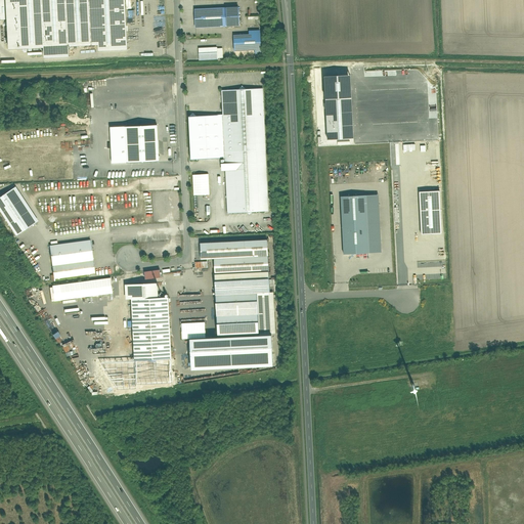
[(127,48),(124,0),(0,0),(0,18),(7,18),(8,48),(97,44),(97,49),(127,48)]
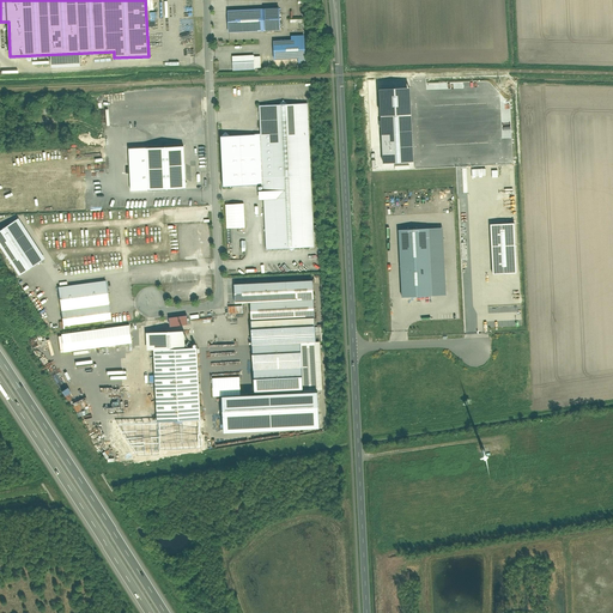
[(228,10),(228,32),(280,30),(280,8),(228,10)]
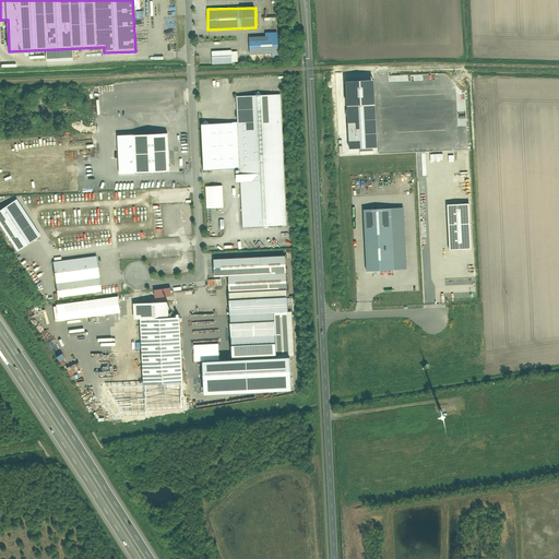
[(265,36),(249,36),(250,55),(271,54),(272,59),(278,58),(277,33),(265,33),(265,36)]
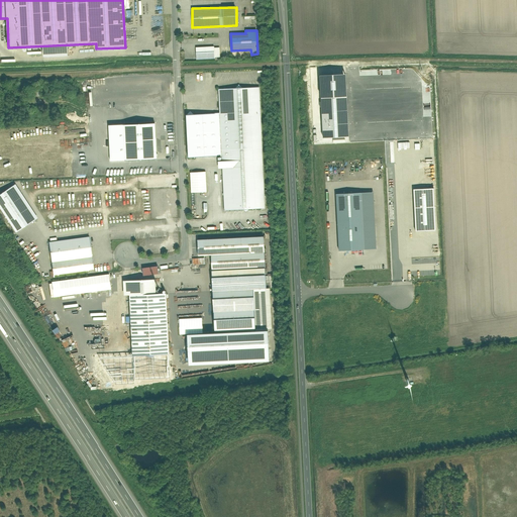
[(214,46),(196,47),(196,60),(215,59),(215,58),(220,57),(219,47),(214,47),(214,46)]
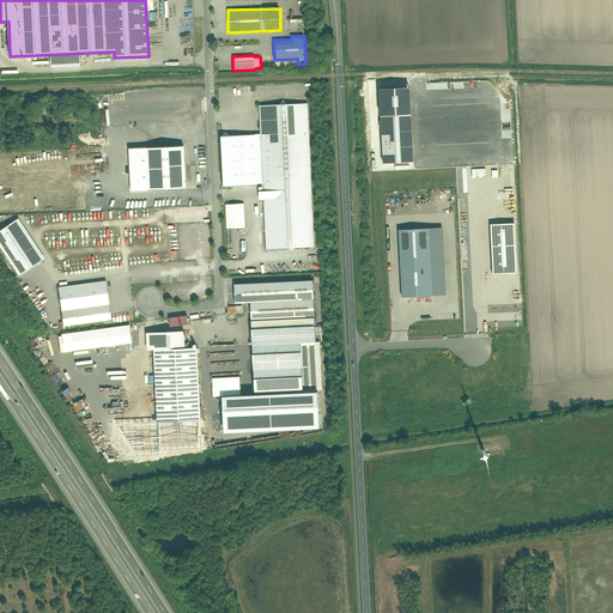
[(384,89),(386,116),(416,114),(414,87),(384,89)]
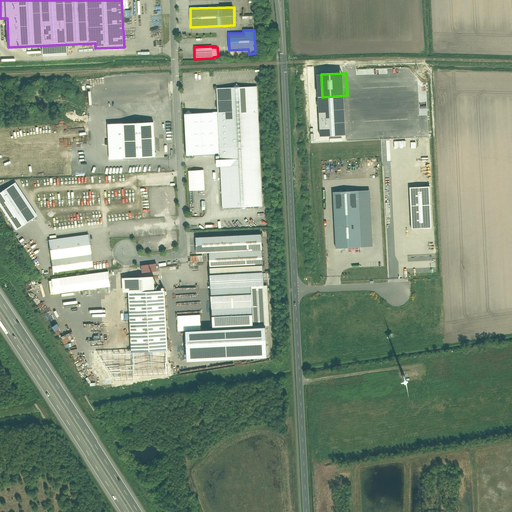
[(234,87),(216,88),(219,154),(220,160),(216,160),(217,167),(221,167),(222,208),(240,207),(244,210),(246,207),(263,206),(262,201),(265,201),(264,188),(262,189),(257,86),(240,87),(236,84),(234,87)]
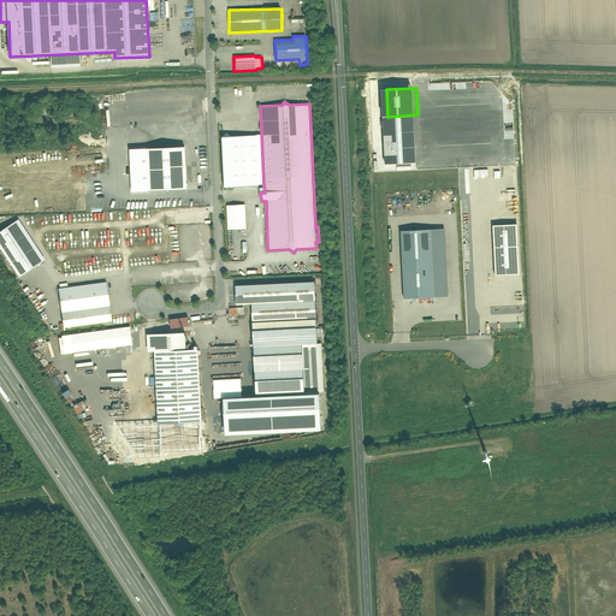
[(386,117),(389,164),(420,163),(418,114),(388,117),(386,117)]
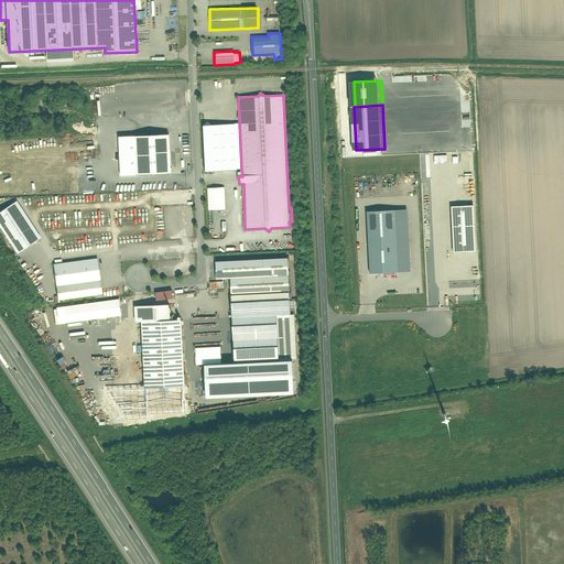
[(234,171),(241,170),(238,123),(232,125),(205,127),(208,173),(234,171)]
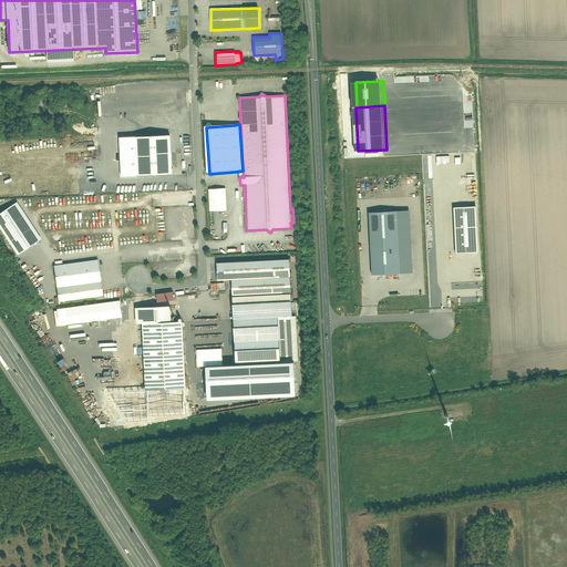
[(171,135),(135,136),(137,176),(172,174),(171,135)]
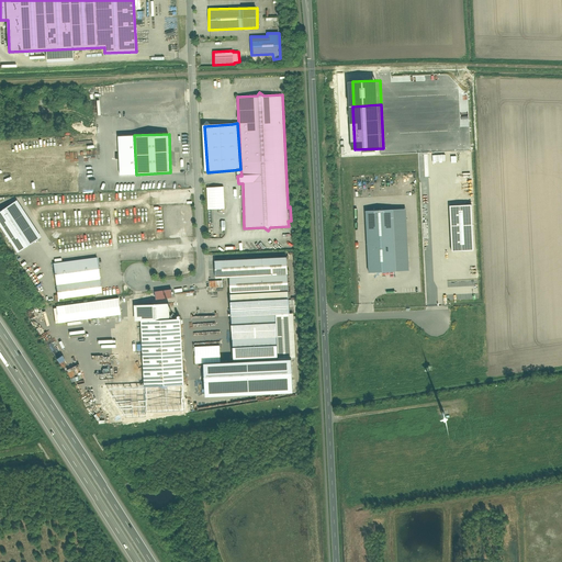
[(224,187),(206,188),(208,210),(225,210),(224,187)]
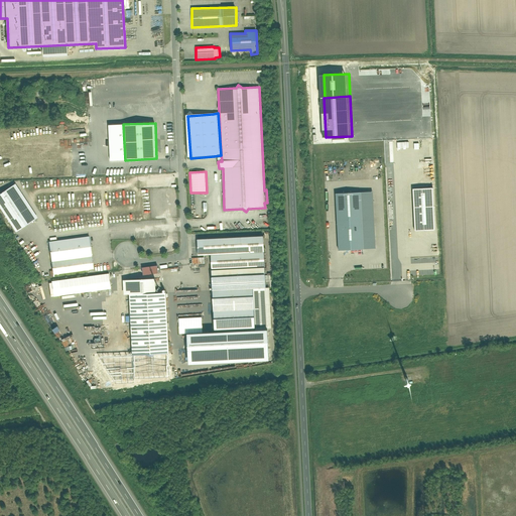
[(15,183),(0,192),(0,209),(15,232),(37,218),(15,183)]
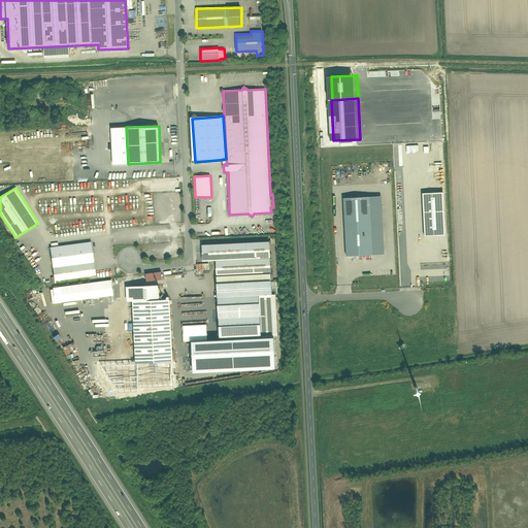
[(443,192),(422,193),(424,236),(446,235),(443,192)]
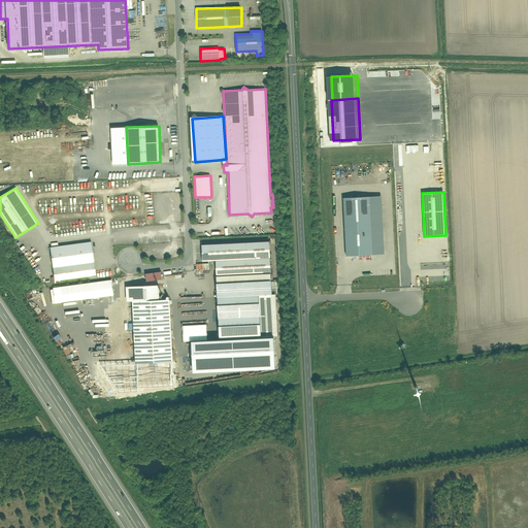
[(343,198),(347,256),(385,255),(382,196),(343,198)]
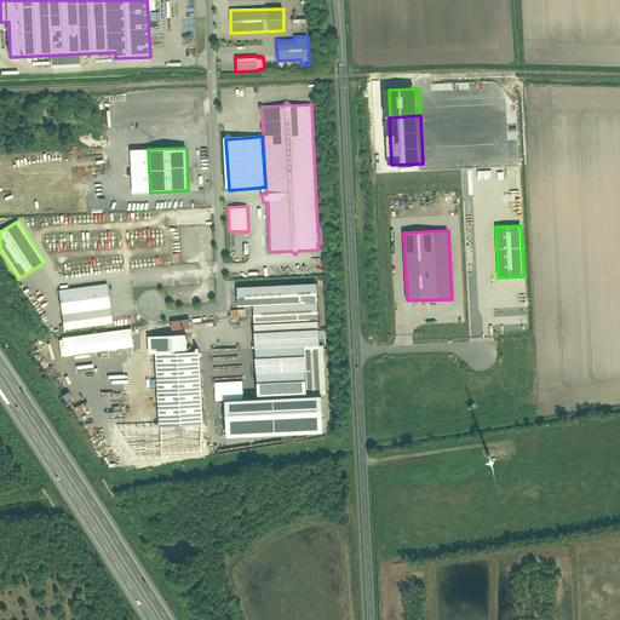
[(107,283),(58,291),(63,331),(112,323),(107,283)]
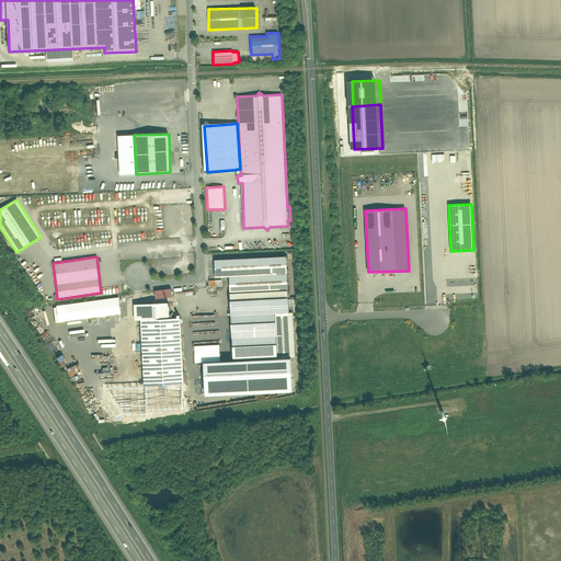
[(286,256),(214,260),(215,278),(229,277),(232,338),(277,336),(277,357),(295,356),(293,313),(297,313),(296,299),(288,299),(286,256)]
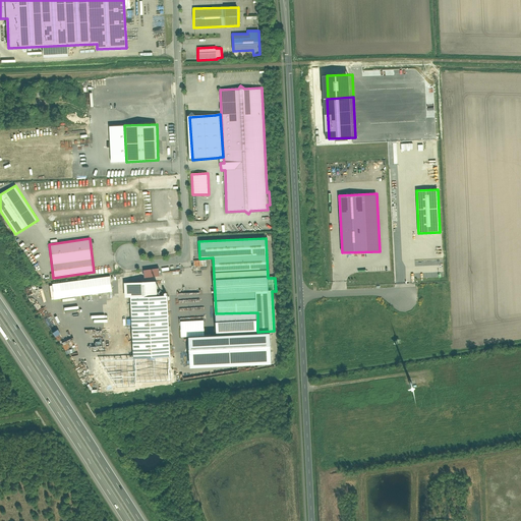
[(161,268),(145,270),(145,278),(162,276),(161,268)]
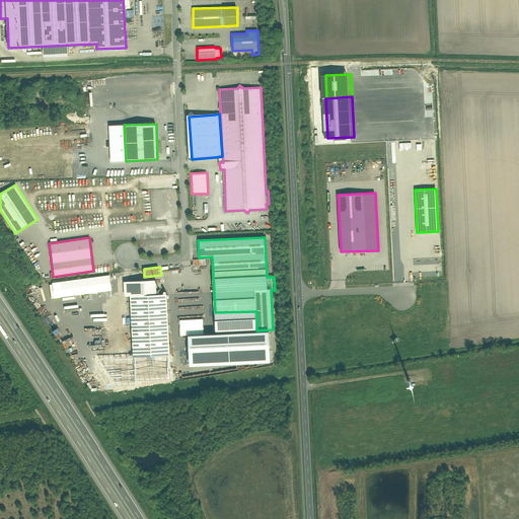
[(112,276),(60,281),(61,286),(58,286),(60,300),(63,299),(63,300),(72,299),(72,296),(113,291),(112,276)]
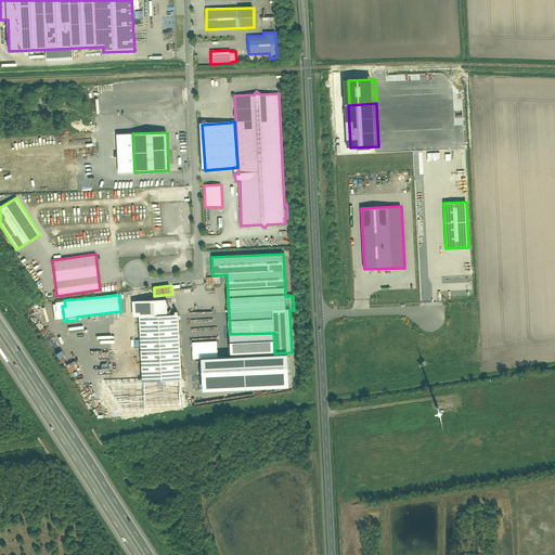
[(178,397),(177,381),(181,381),(181,379),(183,379),(183,375),(181,375),(179,314),(168,315),(167,300),(132,301),(133,317),(139,317),(140,339),(138,339),(138,347),(141,347),(142,382),(146,382),(147,399),(178,397)]
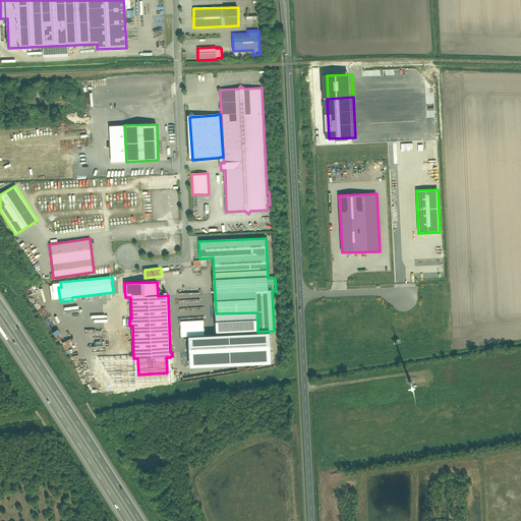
[(257,332),(257,312),(216,313),(217,337),(193,338),(194,367),(275,364),(274,331),(257,332)]
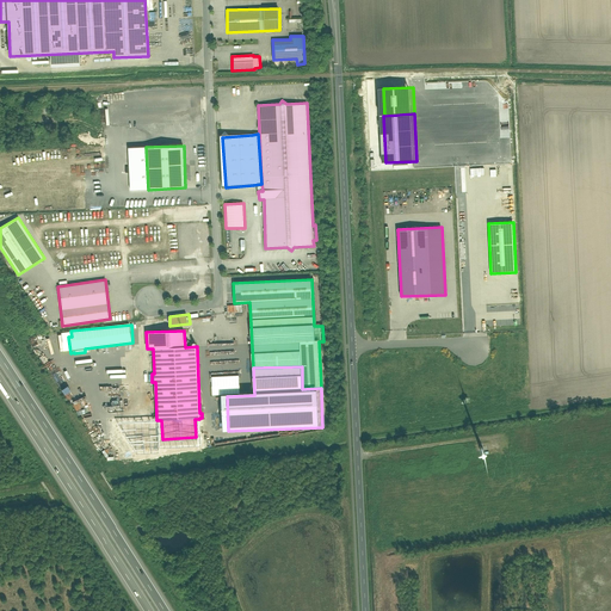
[(149,421),(130,421),(133,458),(150,457),(149,421)]
